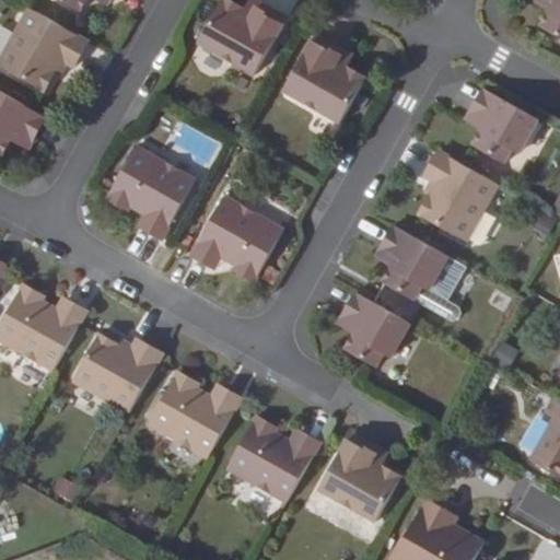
[(61,0),(81,11),(86,0),(61,0)]
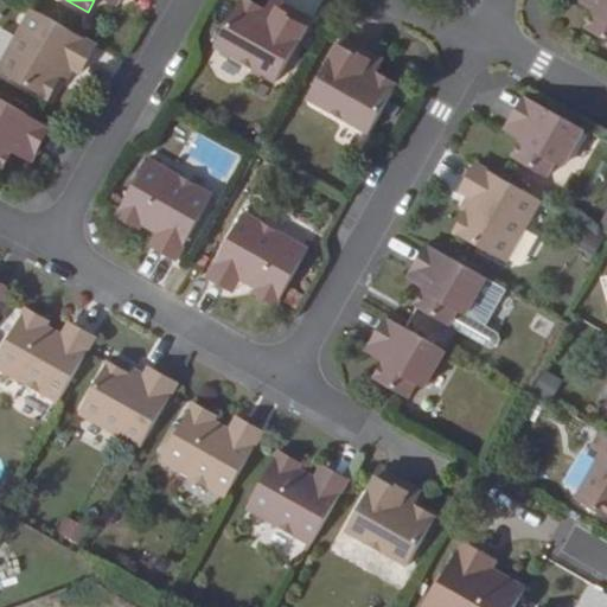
[(280,8),(269,1),(266,10),(249,0),(242,0),(217,46),(279,81),(313,20),(282,2),(280,8)]
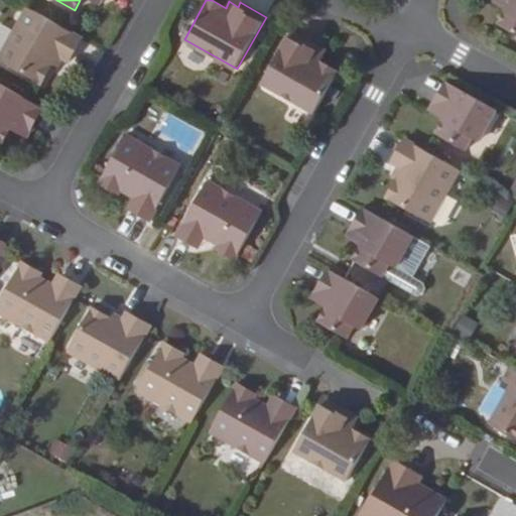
[(492,0),(492,1),(504,8),(508,2),(504,0),(492,0)]
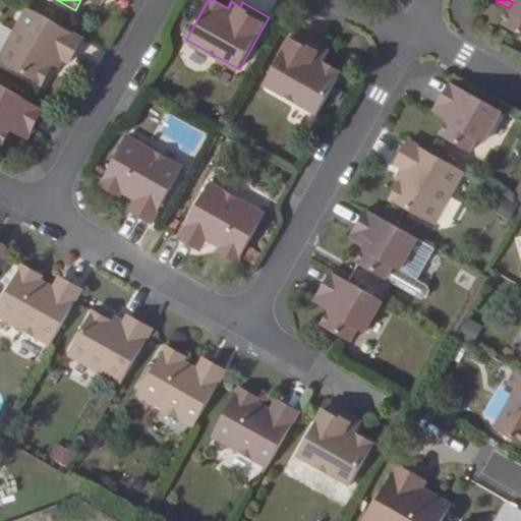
[(520,0),(509,0),(513,2),(509,8),(513,10),(505,24),(520,34),(520,0)]
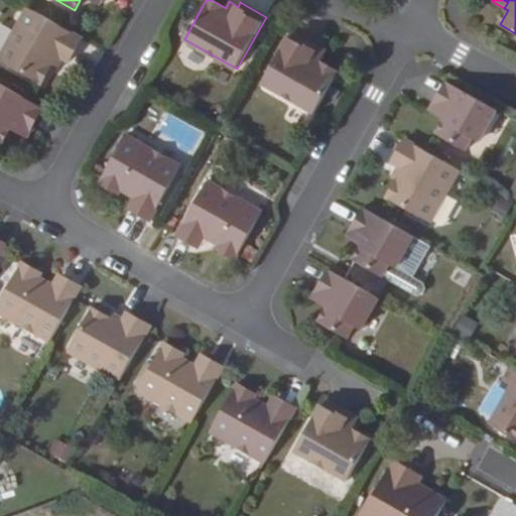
[(52,67),(54,68),(60,56),(62,58),(70,61),(83,38),(28,7),(0,56),(0,59),(42,85),(52,67)]
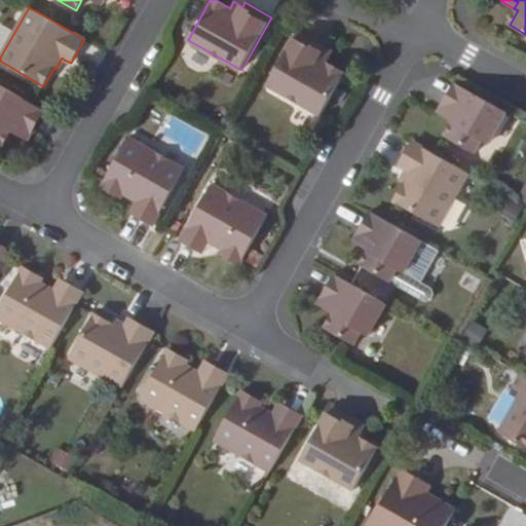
[(322,51),(324,47),(298,32),(268,85),(322,115),(345,73),(327,63),(331,57),(322,51)]
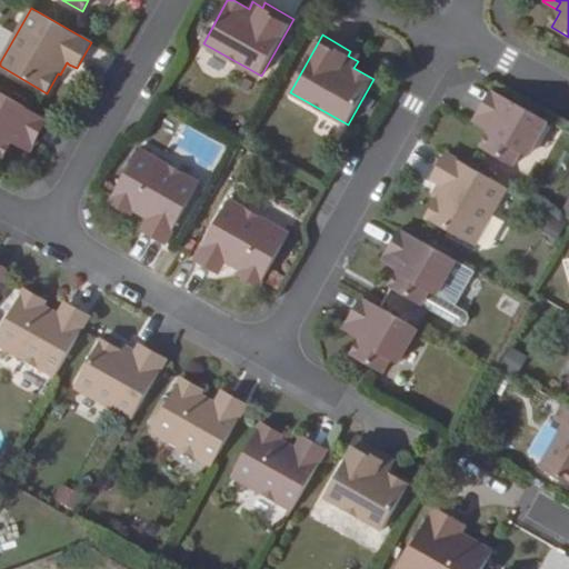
[(360,57),(350,51),(348,56),(358,61),(360,57)]
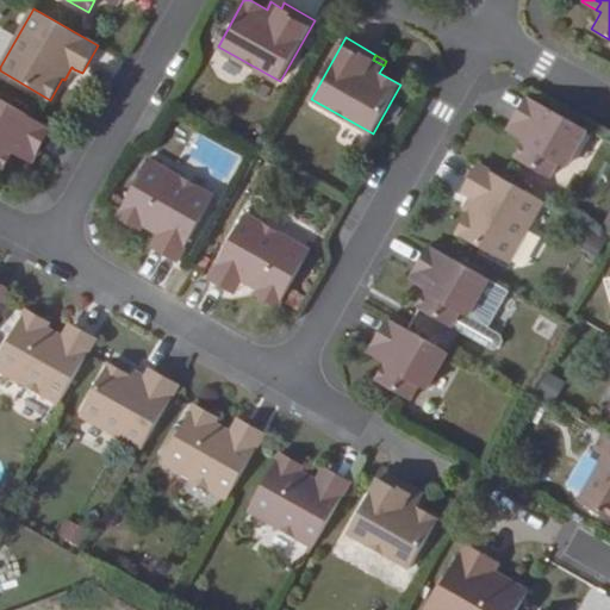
[(74,69),(72,67),(64,80),(67,82),(74,69)]
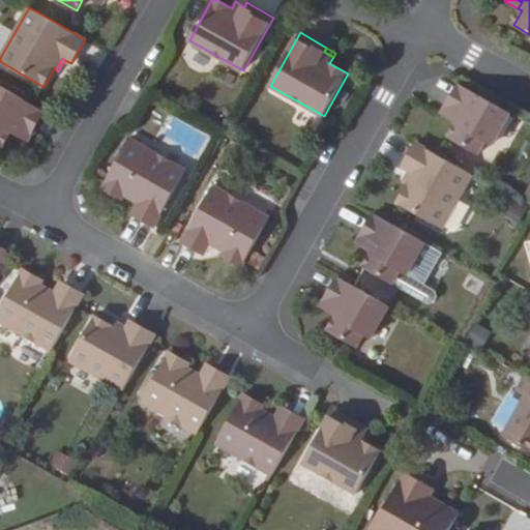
[(458,115),(454,121),(459,123),(450,139),(478,154),(486,141),(493,145),(510,113),(459,84),(445,108),(458,115)]
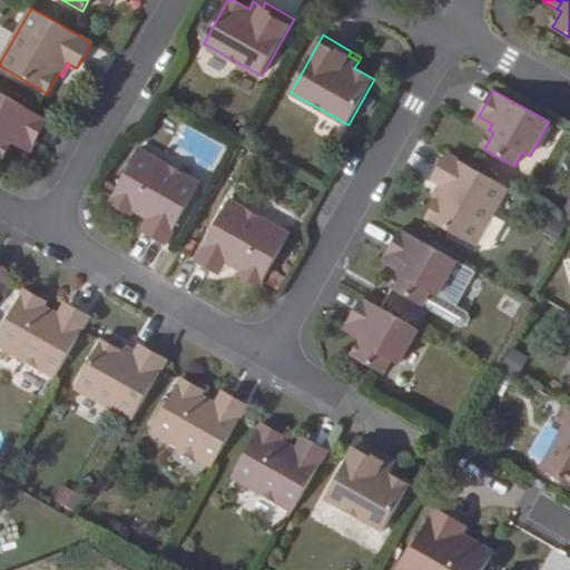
[(20,137),(33,145),(48,119),(0,91),(0,155),(2,157),(11,141),(16,145),(20,137)]
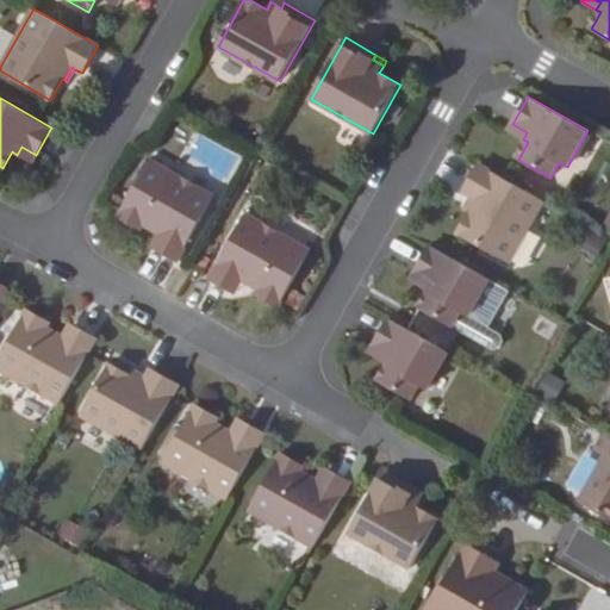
[(508,131),(523,139),(527,132),(512,124),(508,131)]
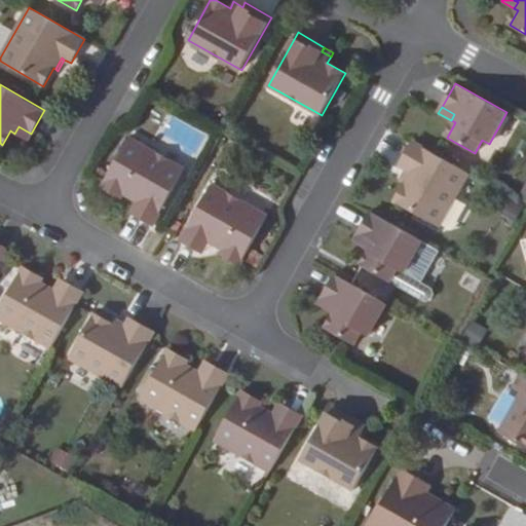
[(27,140),(31,134),(19,126),(14,134),(27,140)]
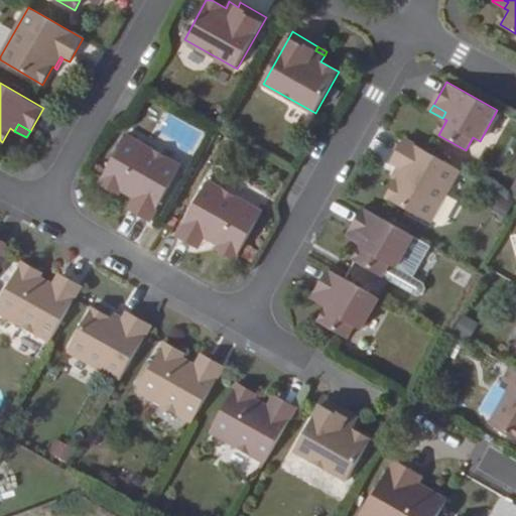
[(142,202),(135,213),(150,221),(181,165),(127,134),(100,183),(119,194),(121,189),(135,198),(142,202)]
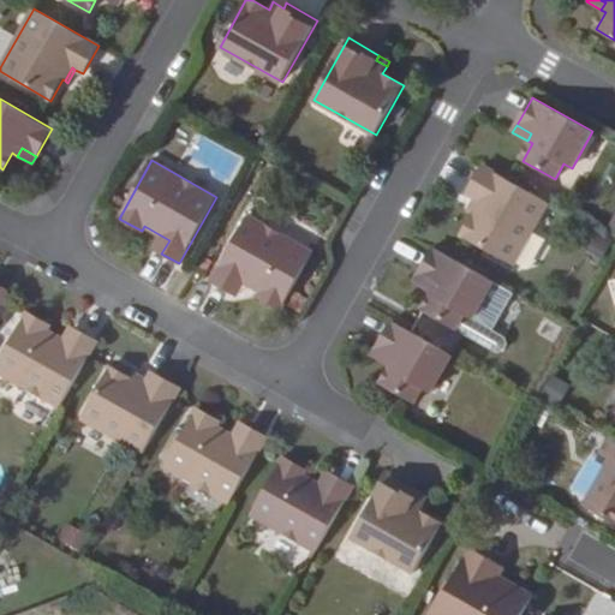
[(467,193),(472,196),(475,198),(467,213),(473,215),(461,236),(513,264),(549,203),(483,166),(467,193)]
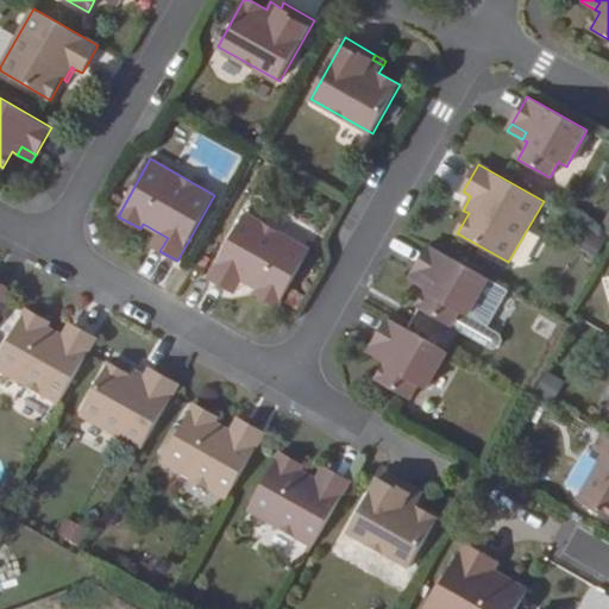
[(460,208),(463,211),(470,196),(468,194),(460,208)]
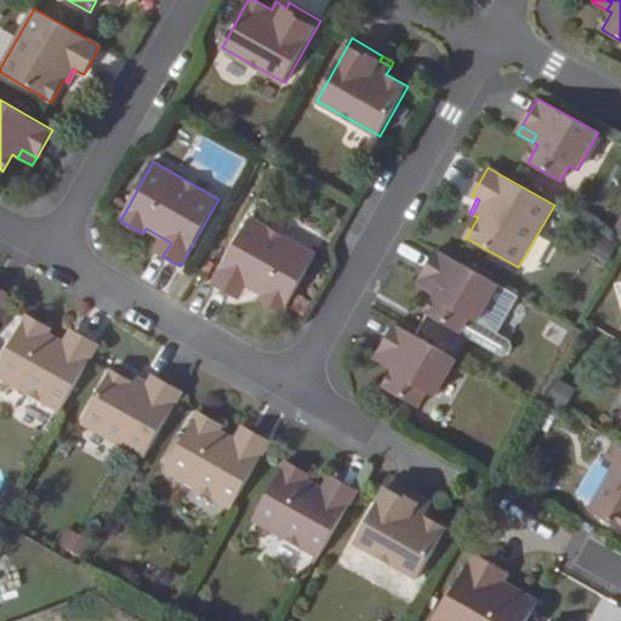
[(239,280),(248,285),(263,295),(261,300),(284,313),(317,255),(250,217),(214,284),(232,294),(239,280)]
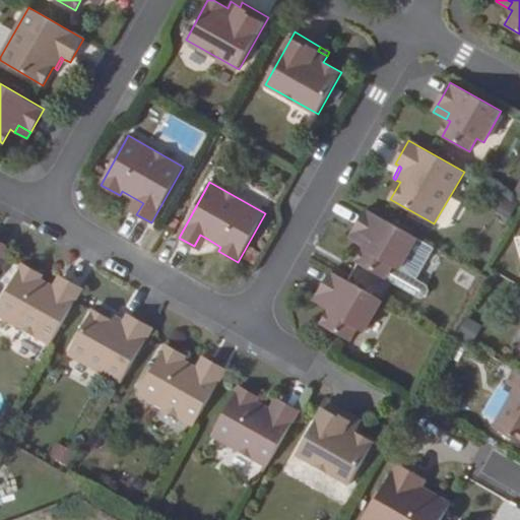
[(129,210),(136,214),(143,203),(136,199),(129,210)]
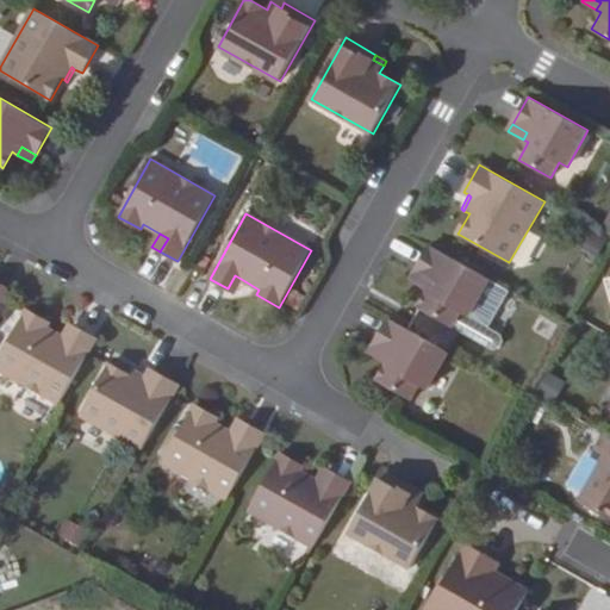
[(597,259),(605,242),(590,234),(580,249),(597,259)]
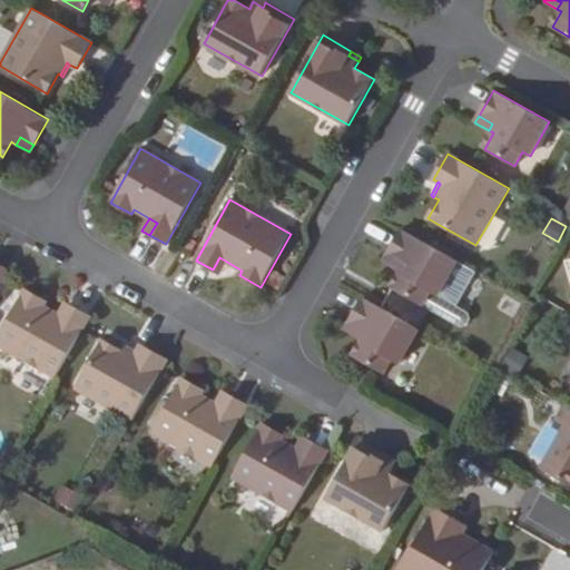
[(401,263),(397,269),(402,272),(392,287),(423,305),(431,292),(439,296),(458,262),(402,229),(387,255),(401,263)]
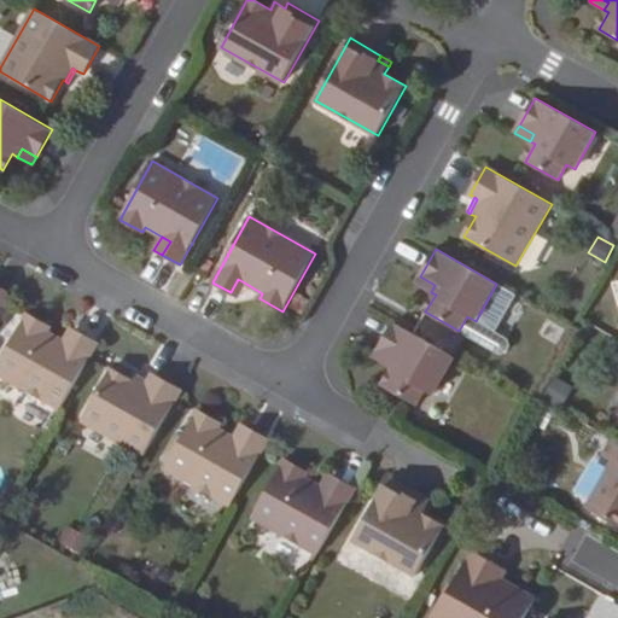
[(415,284),(431,292),(435,285),(420,277),(415,284)]
